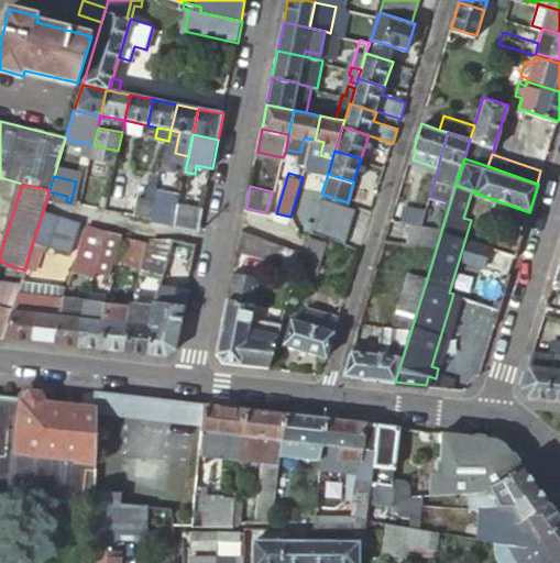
[(67,196),(48,191),(47,198),(66,201),(67,196)]
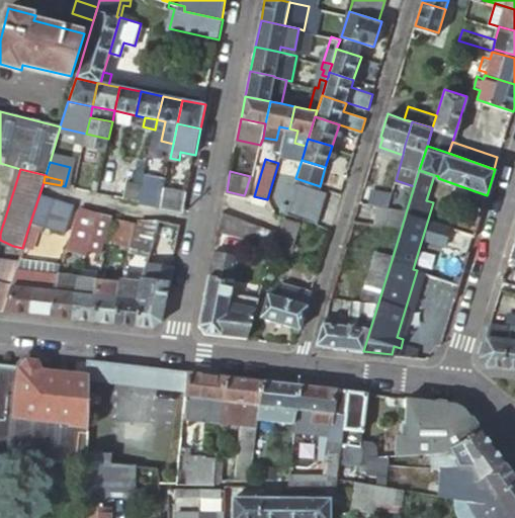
[(165,184),(166,181),(145,176),(139,199),(161,204),(165,184)]
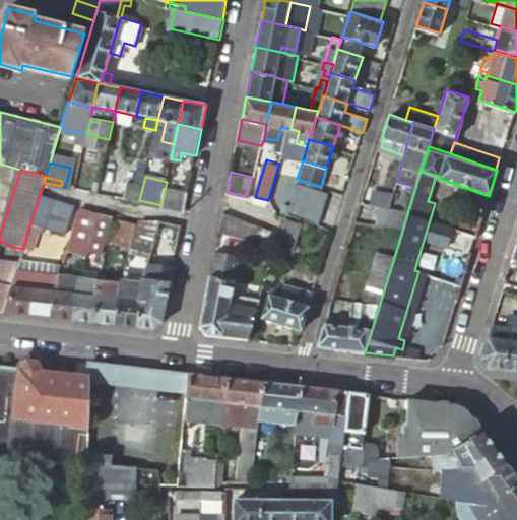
[(296,182),(292,197),(322,207),(327,192),(296,182)]
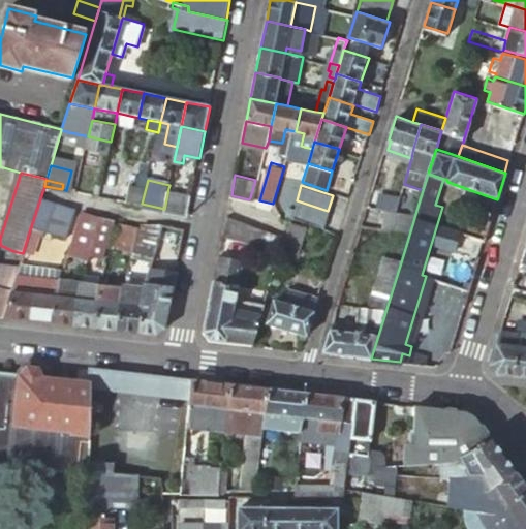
[(164,209),(163,211),(187,216),(191,193),(168,188),(164,209)]
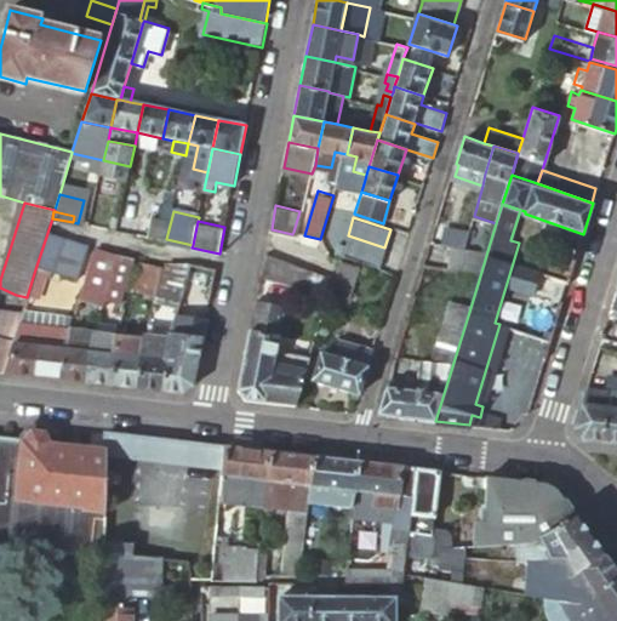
[(47,233),(35,269),(51,271),(63,235),(47,233)]
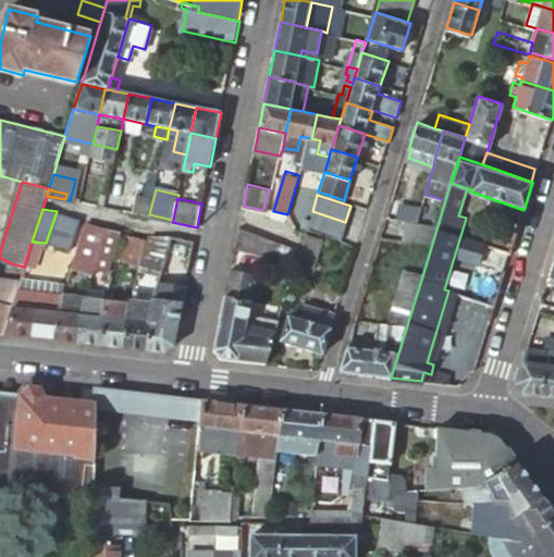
[(302,209),(295,227),(306,231),(311,212),(302,209)]
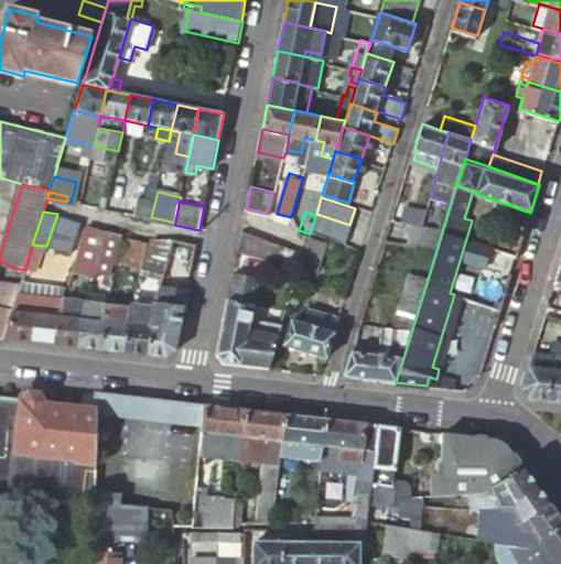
[(66,216),(57,214),(46,246),(56,249),(66,216)]
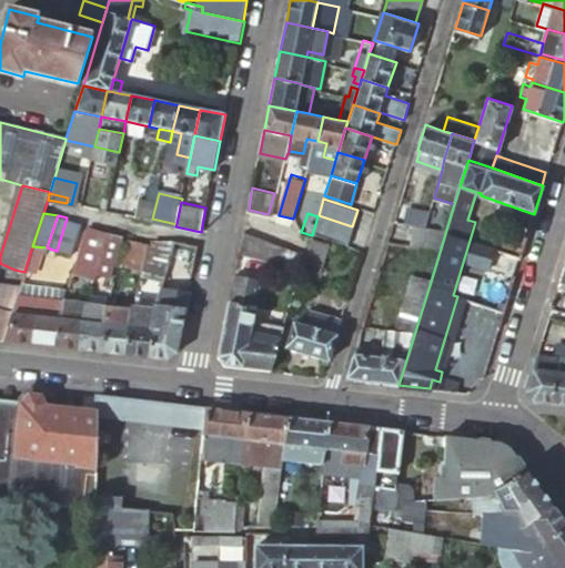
[(318,216),(312,235),(325,240),(346,246),(352,226),(319,215),(318,216)]
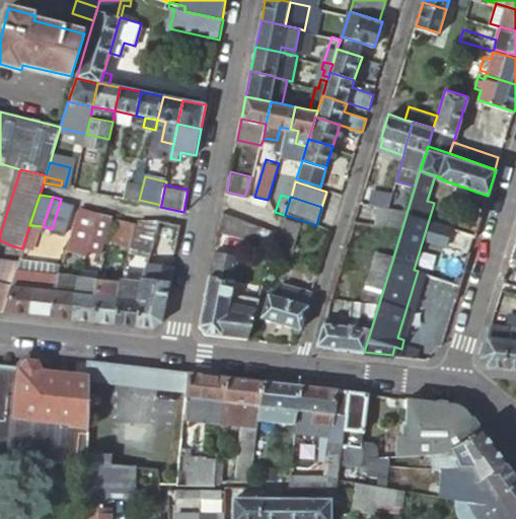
[(67,232),(77,203),(61,199),(52,229),(67,232)]
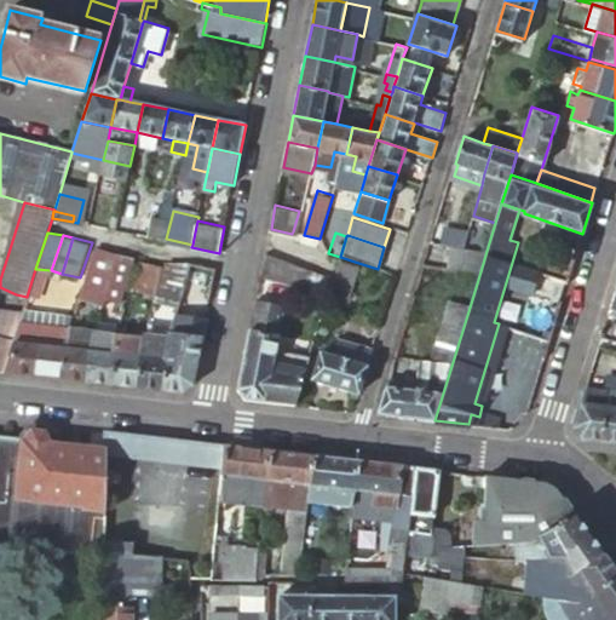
[(481,271),(487,251),(465,247),(447,244),(443,265),(481,271)]
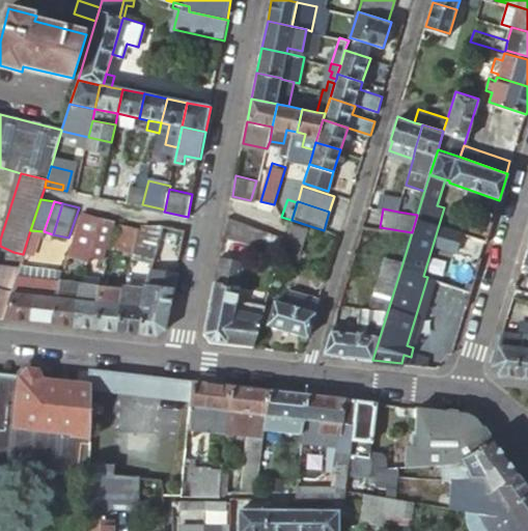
[(228,215),(224,235),(281,253),(283,248),(285,242),(247,227),(248,222),(228,215)]
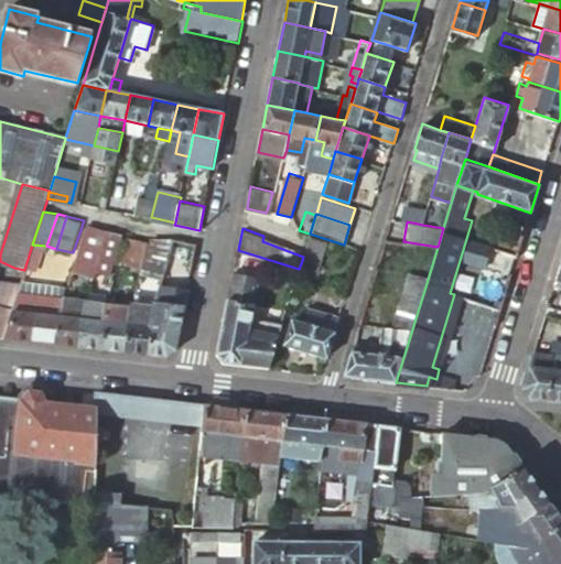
[(294,247),(263,236),(262,241),(303,257),(308,241),(310,234),(299,230),(294,247)]
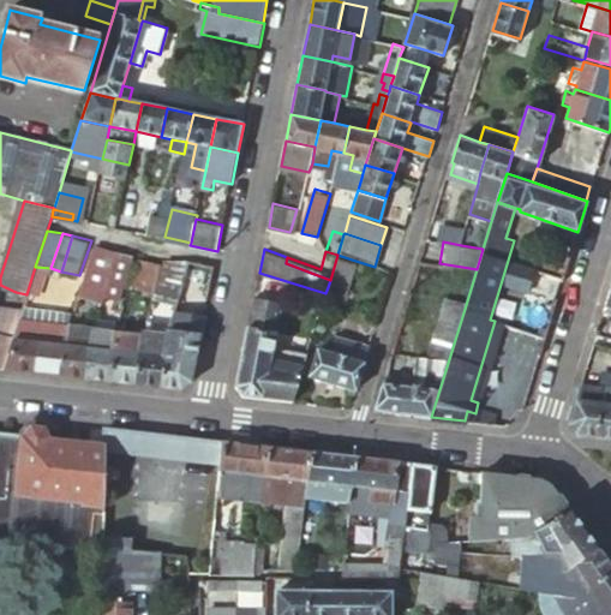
[(103,298),(101,304),(115,309),(117,304),(120,304),(133,260),(115,255),(111,274),(105,293),(103,298)]
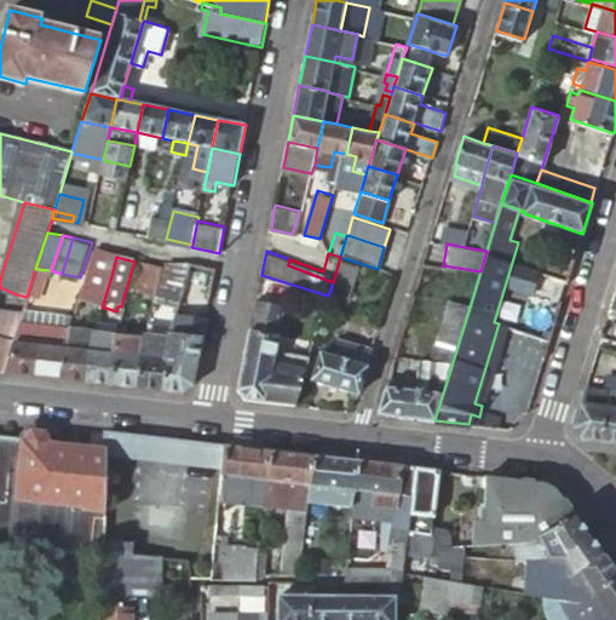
[(333,282),(330,290),(344,294),(355,262),(340,257),(338,265),(333,282)]
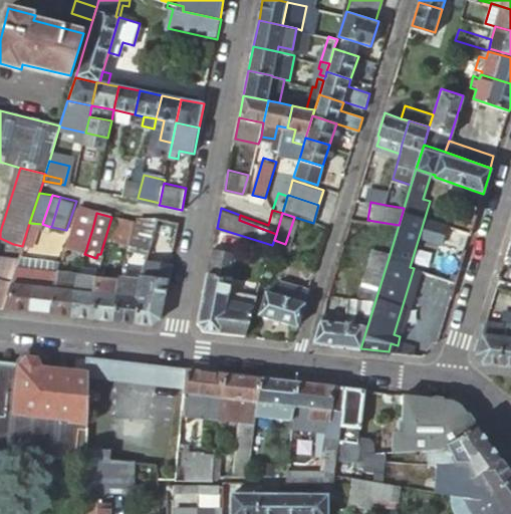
[(160,319),(180,222),(153,217),(142,268),(141,282),(135,322),(152,324),(160,319)]
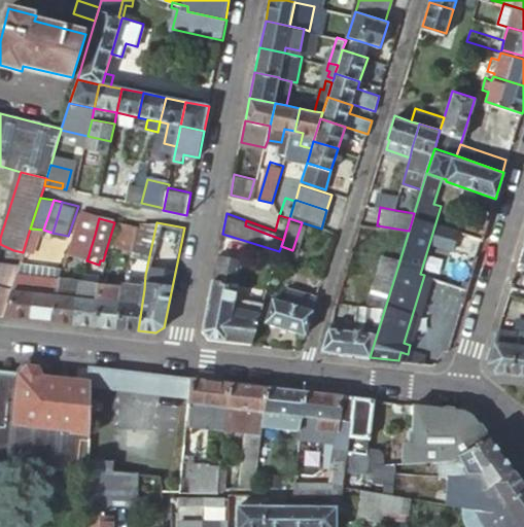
[(90,251),(95,235),(74,229),(68,248),(89,255),(90,251)]
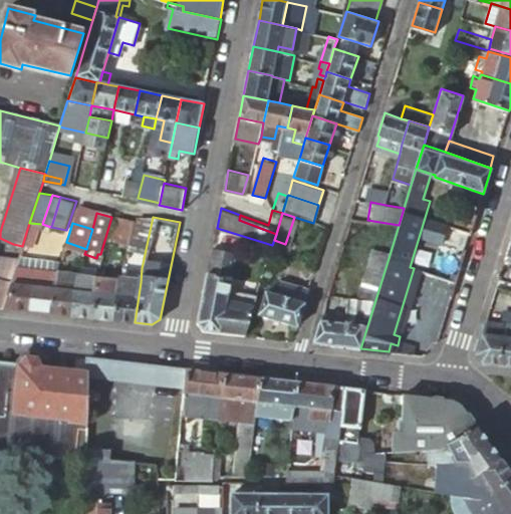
[(86,249),(66,242),(62,255),(82,261),(84,254),(86,249)]
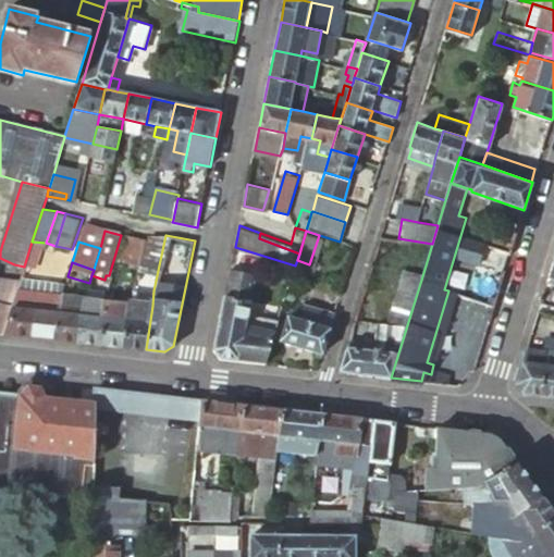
[(243,360),(266,362),(273,337),(244,333),(256,275),(231,269),(214,349),(221,357),(243,360)]
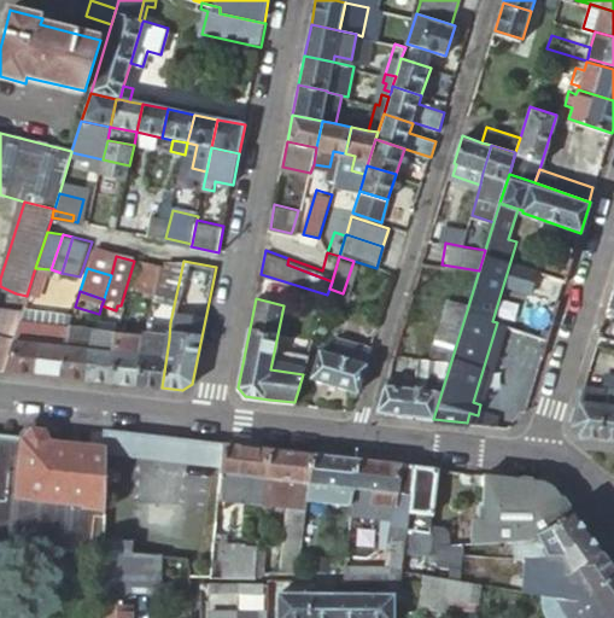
[(376,412),(433,419),(467,310),(446,305),(430,360),(419,359),(416,379),(415,386),(409,386),(410,378),(387,375),(376,412)]
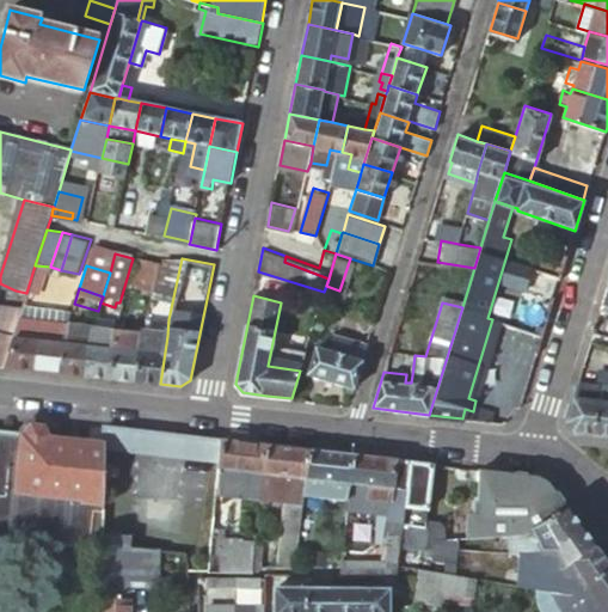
[(18,319),(22,311),(0,308),(0,335),(12,336),(18,319)]
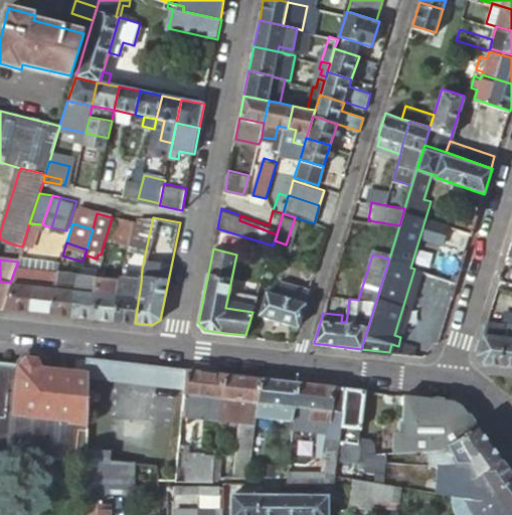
[(36,271),(15,269),(10,283),(3,309),(5,309),(28,312),(31,287),(36,271)]
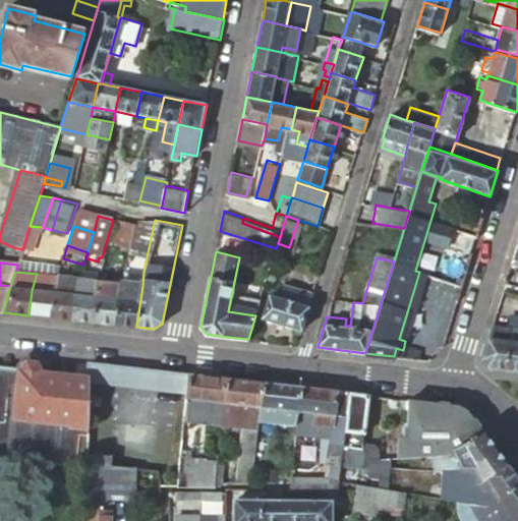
[(32,290),(29,315),(34,315),(50,317),(53,292),(58,276),(37,274),(32,290)]
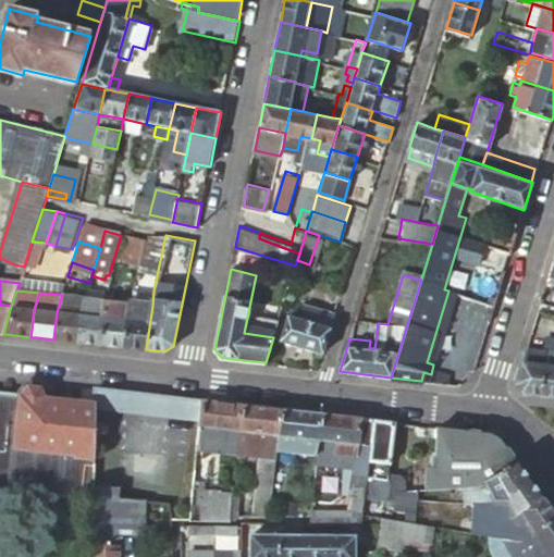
[(110,346),(121,347),(125,319),(127,301),(112,300),(113,294),(108,293),(107,299),(102,317),(98,345),(110,346)]
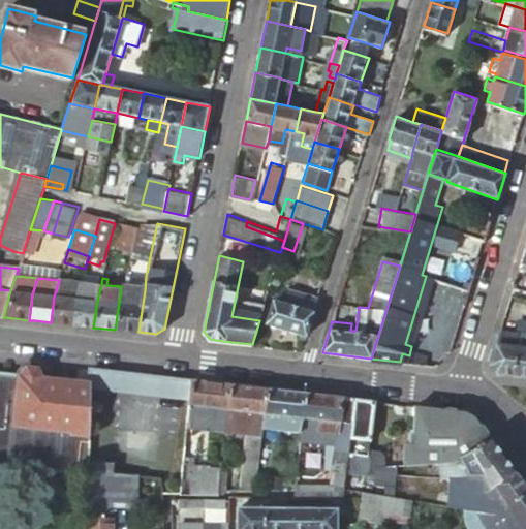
[(57,323),(71,324),(75,299),(81,283),(59,280),(54,297),(51,322),(57,323)]
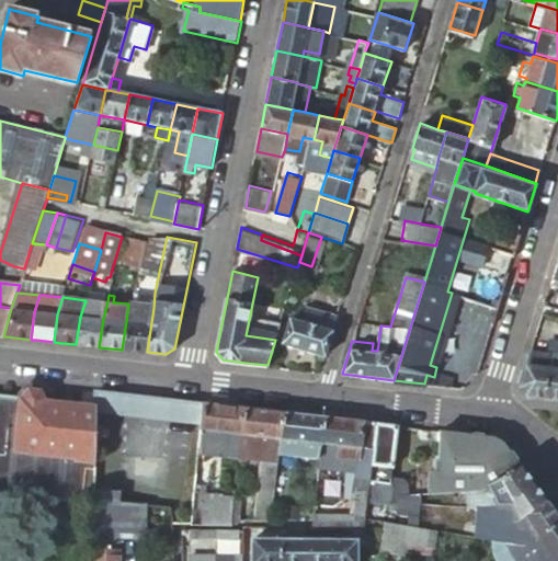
[(84,345),(99,347),(103,319),(107,301),(86,299),(86,300),(80,317),(76,344),(84,345)]
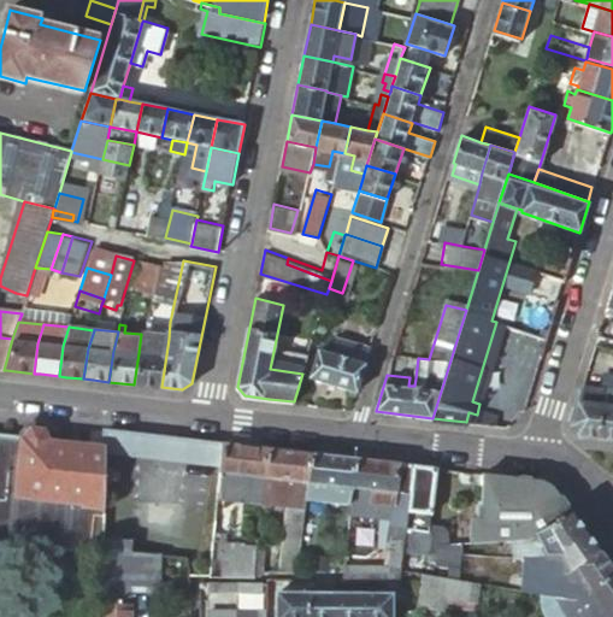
[(154,387),(161,387),(169,339),(143,335),(139,353),(134,385),(154,387)]
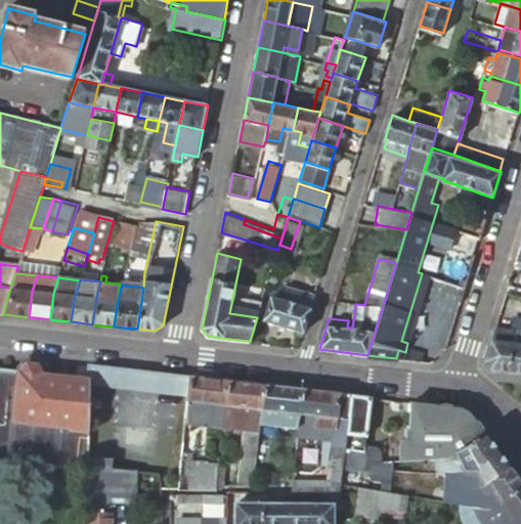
[(263,320),(303,333),(315,294),(286,285),(280,300),(270,297),(263,320)]
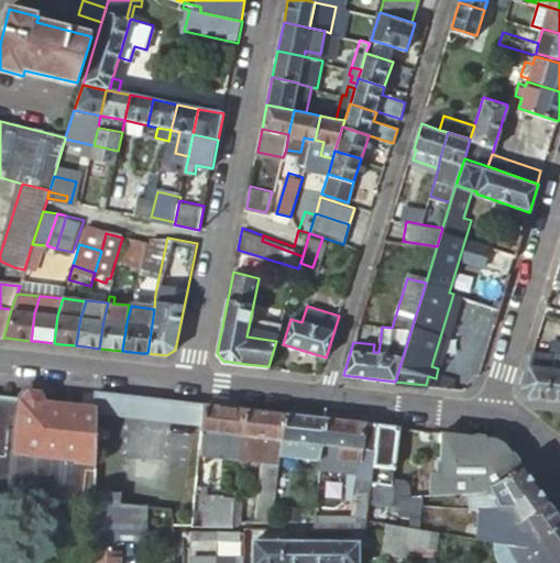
[(11,309),(0,308),(0,337),(3,338),(11,309)]
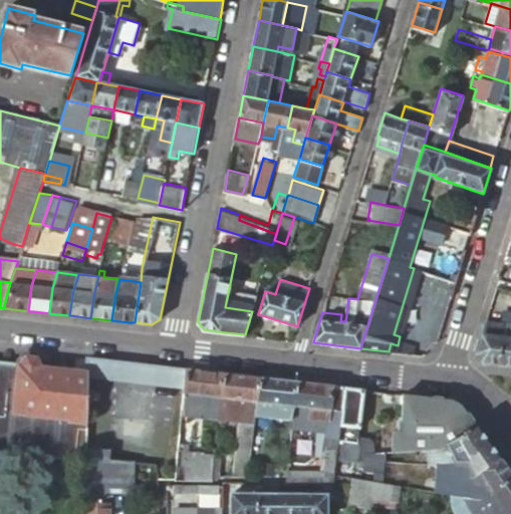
[(500,309),(499,321),(507,322),(509,310),(500,309)]
